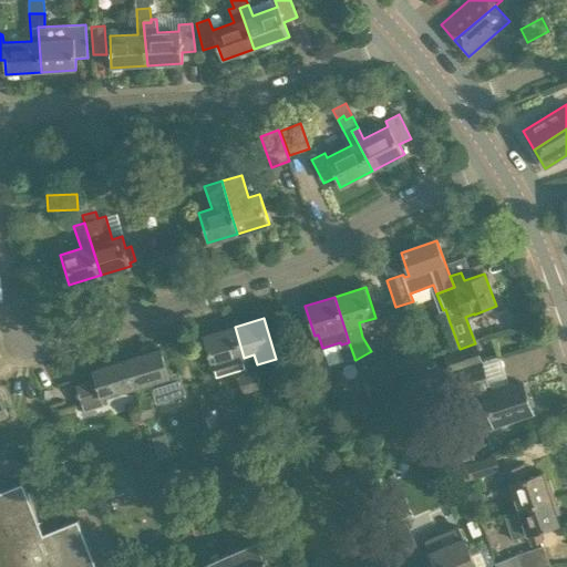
[(244,358),(235,327),(203,337),(212,367),(213,367),(216,377),(246,368),(243,358),(244,358)]
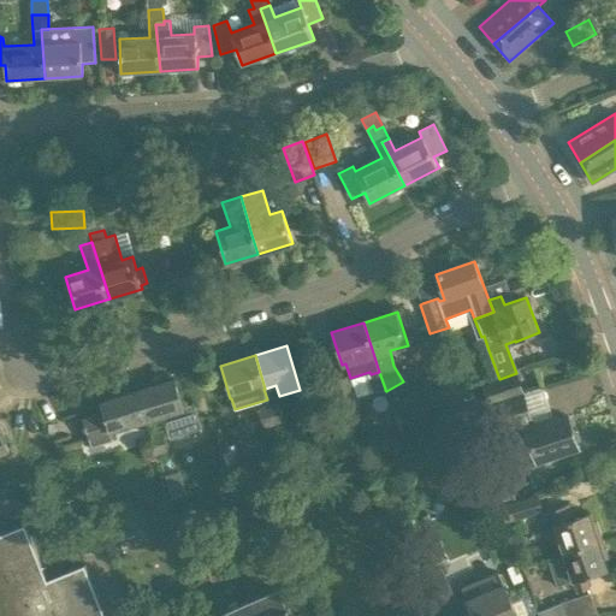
[(385,390),(385,389),(379,372),(371,374),(368,375),(373,394),(385,390)]
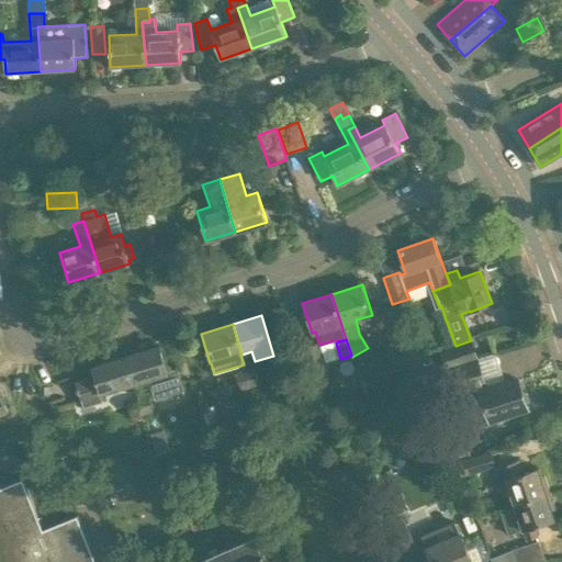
[(440,352),(446,370),(478,359),(472,343),(440,352)]
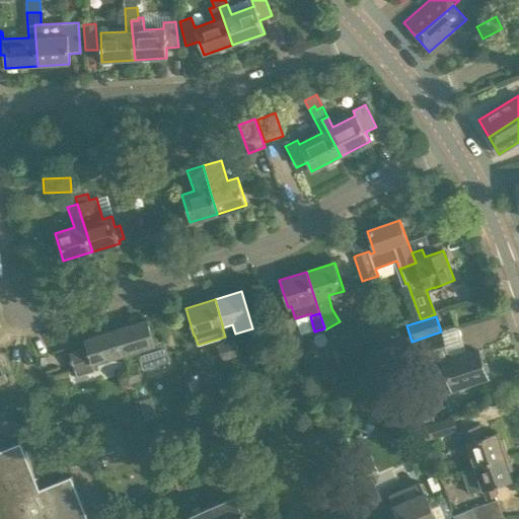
[(294,317),(276,322),(284,349),(301,344),(294,317)]
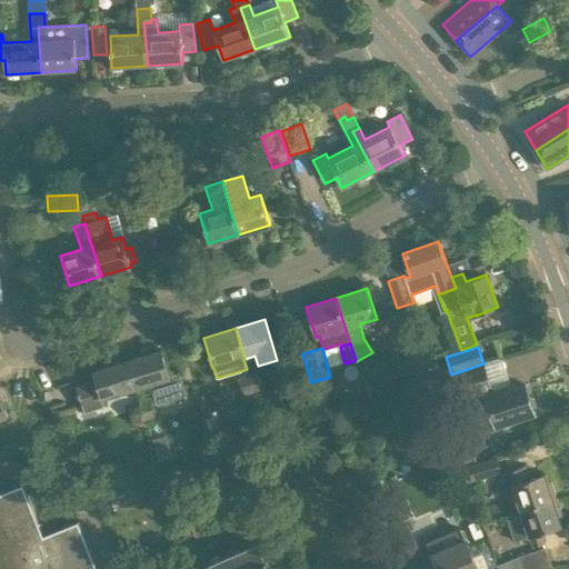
[(162,350),(128,361),(133,380),(136,387),(156,381),(161,401),(189,393),(182,372),(170,377),(162,350)]
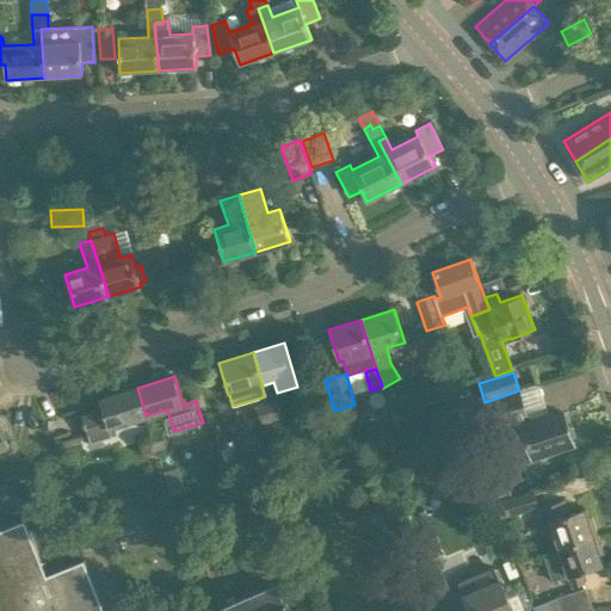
[(444,386),(429,390),(434,407),(450,402),(449,396),(444,386)]
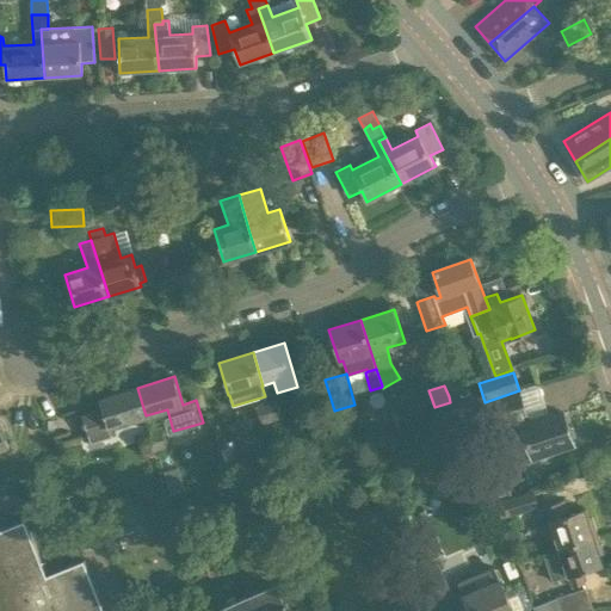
[(143,408),(137,388),(99,400),(103,409),(82,415),(90,438),(110,432),(109,427),(146,415),(143,408)]
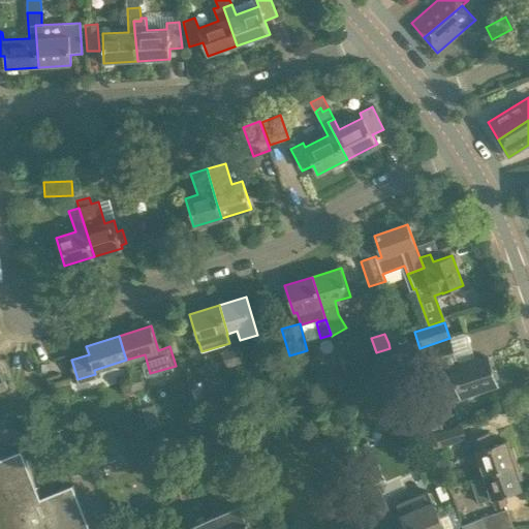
[(457,362),(449,338),(419,348),(404,353),(411,376),(428,371),(457,362)]
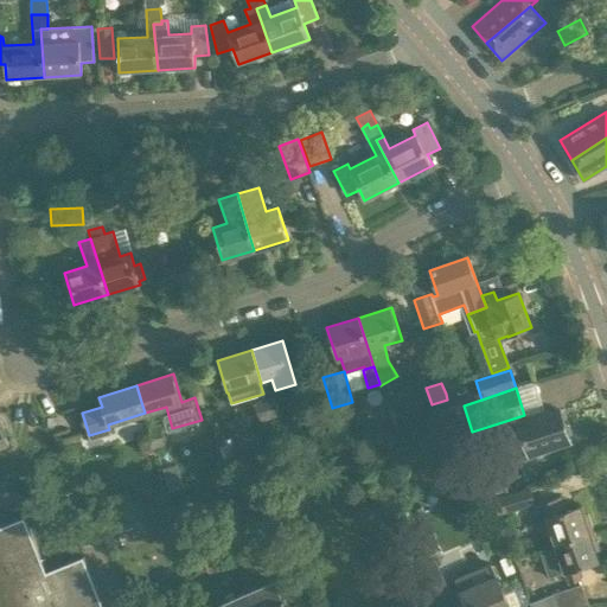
[(446,394),(447,400),(449,404),(460,401),(457,390),(446,394)]
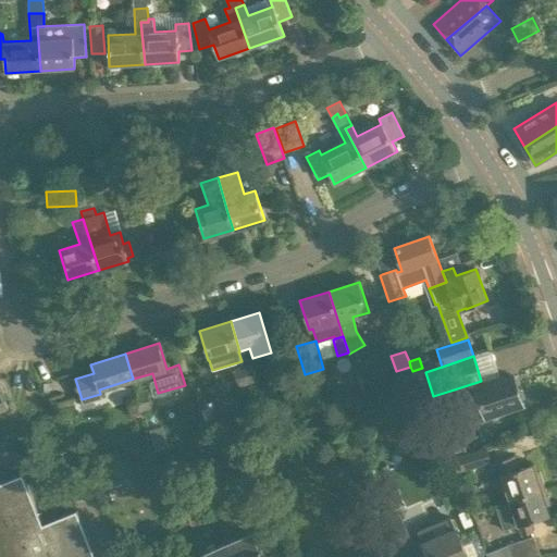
[(252,363),(244,367),(248,383),(258,380),(252,363)]
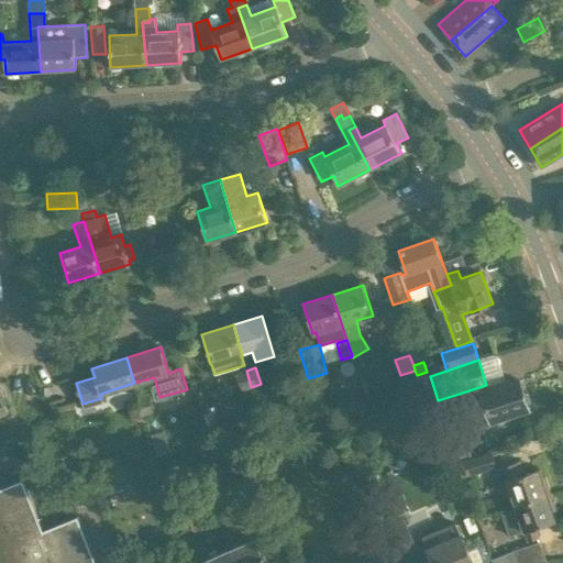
[(251,387),(246,371),(235,374),(251,423),(261,420),(251,387)]
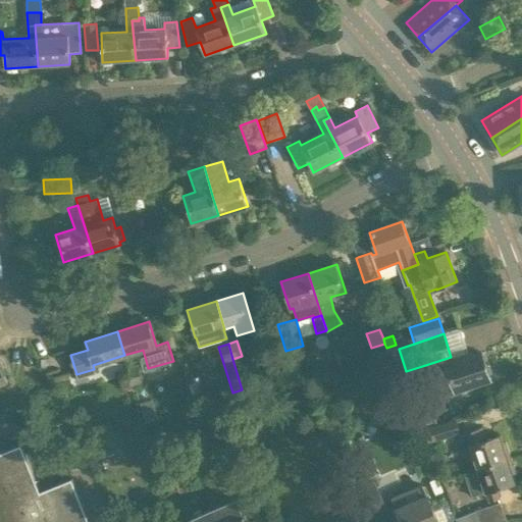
[(436,367),(439,378),(444,393),(455,388),(455,389),(459,388),(462,392),(469,389),(469,385),(489,378),(488,375),(491,372),(489,365),(485,365),(480,352),(451,361),(447,363),(447,364),(436,367)]
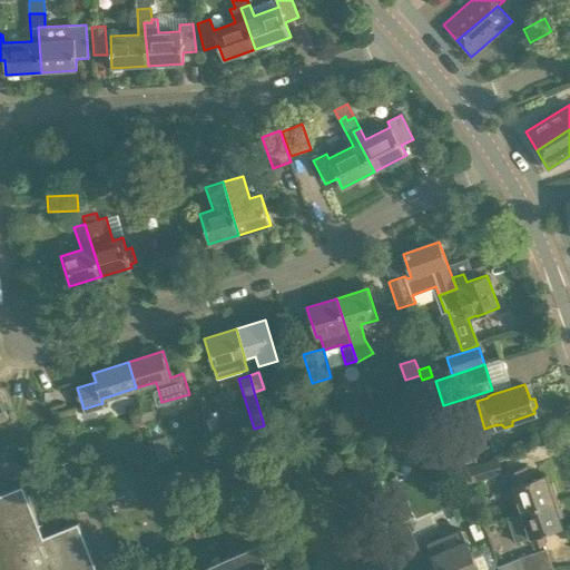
[(150,402),(141,405),(146,420),(156,418),(150,402)]
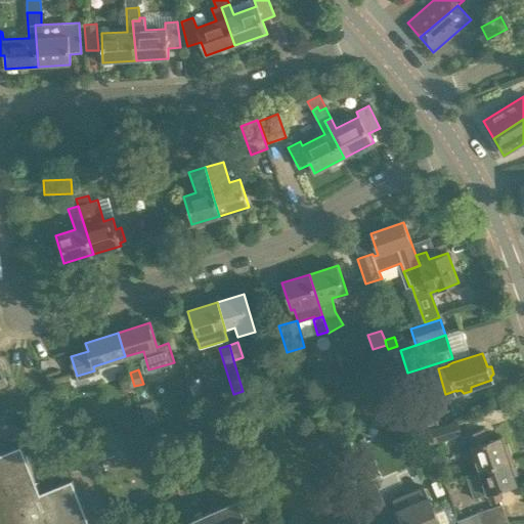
[(134,386),(130,373),(121,375),(126,389),(134,386)]
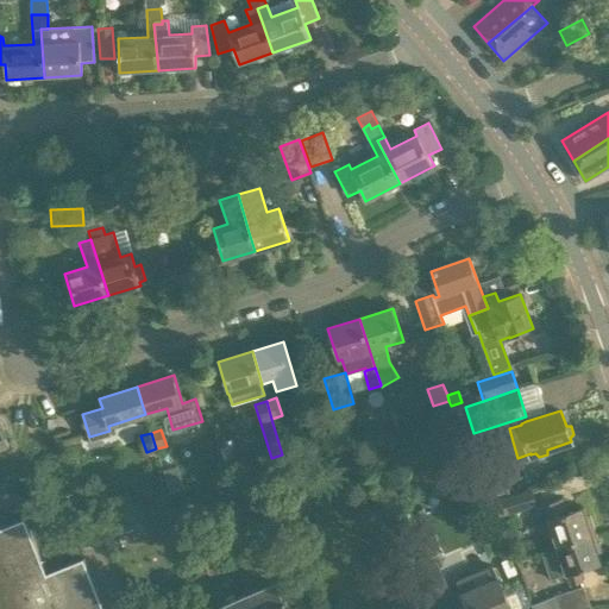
[(48,451),(42,438),(20,447),(26,460),(48,451)]
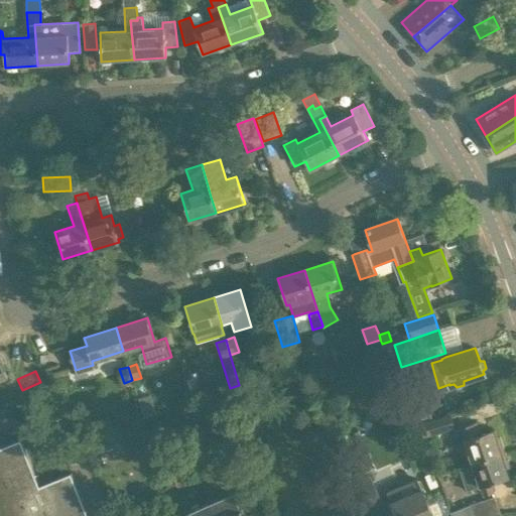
[(197,373),(187,376),(197,403),(205,401),(197,373)]
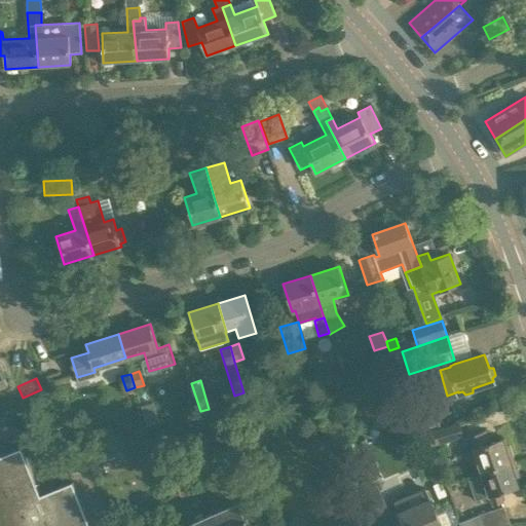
[(153,404),(142,407),(147,427),(159,423),(153,404)]
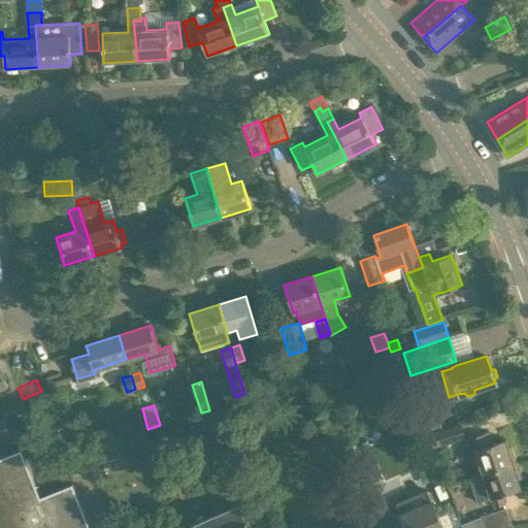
[(428,433),(434,448),(466,438),(461,423),(428,433)]
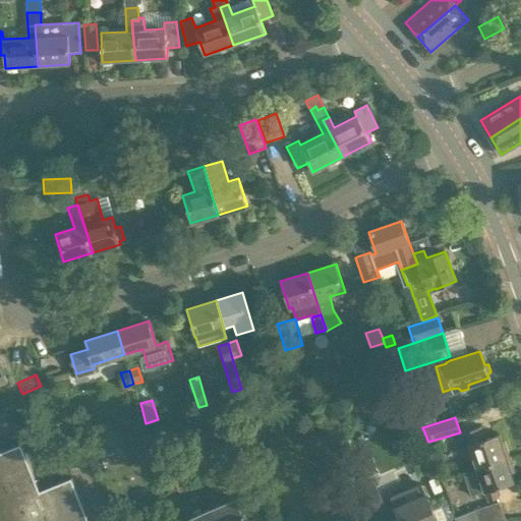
[(471,451),(477,467),(510,457),(505,442),(501,443),(499,433),(485,439),(481,426),(462,432),(468,452),(471,451)]
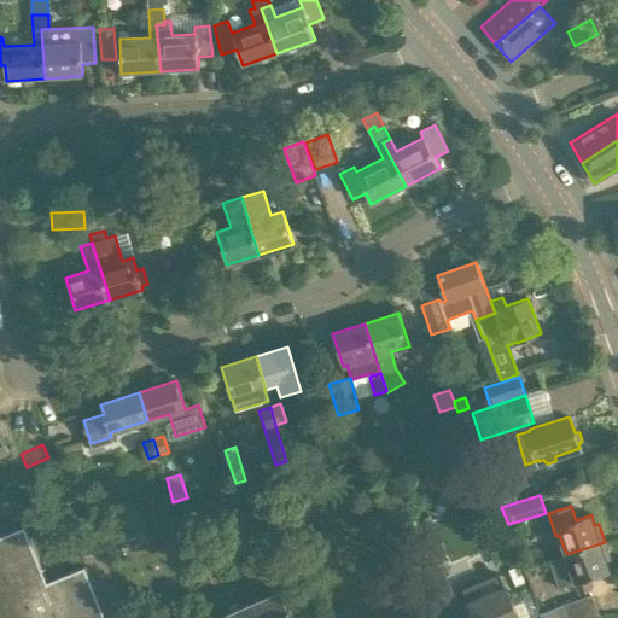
[(105,617),(85,566),(47,582),(25,526),(0,536),(0,617),(105,617)]
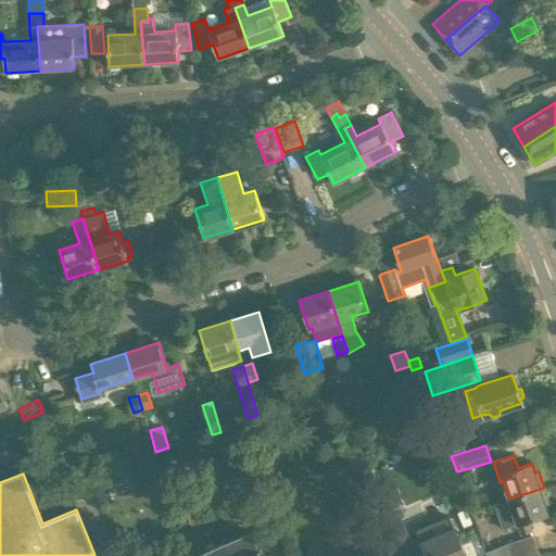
[(544,488),(509,498),(521,534),(531,531),(528,520),(548,514),(545,505),(550,504),(544,488)]
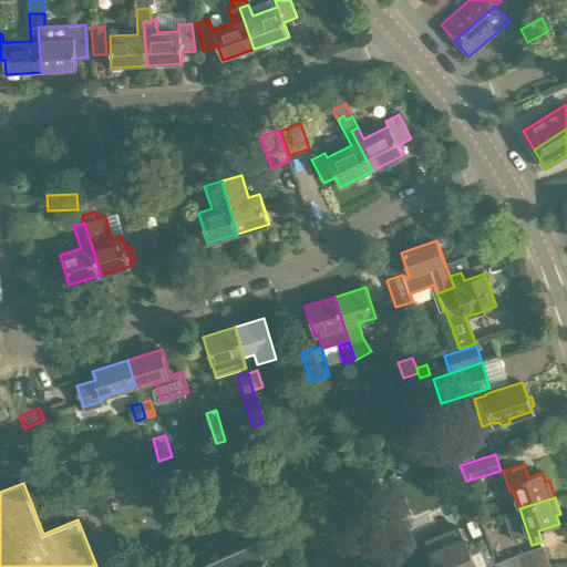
[(476,519),(467,524),(474,538),(483,534),(476,519)]
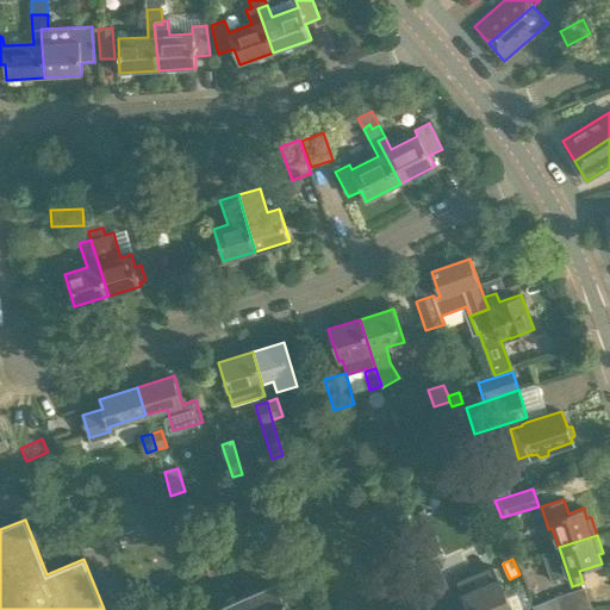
[(458,582),(462,593),(468,609),(511,609),(499,579),(498,579),(493,567),(458,582)]
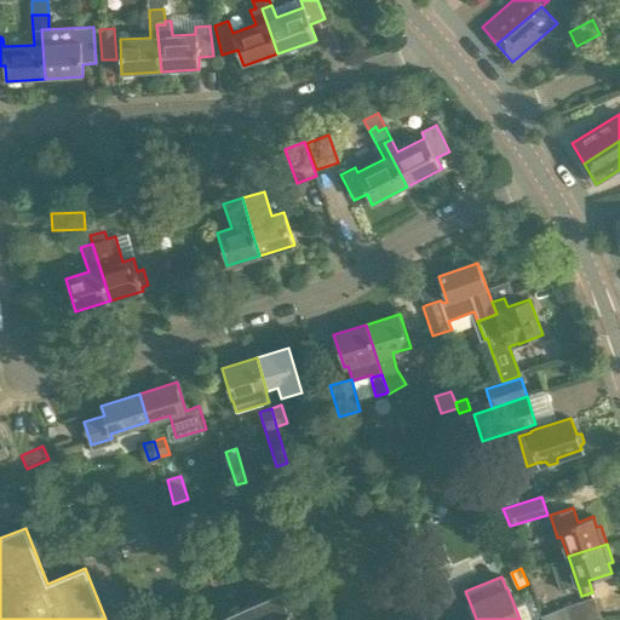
[(424,592),(430,607),(431,606),(436,619),(465,619),(449,581),(424,592)]
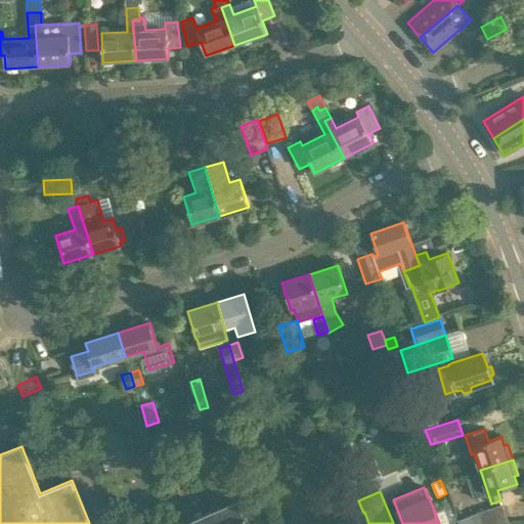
[(363,513),(358,500),(357,496),(335,506),(343,523),(368,523),(364,512),(363,513)]
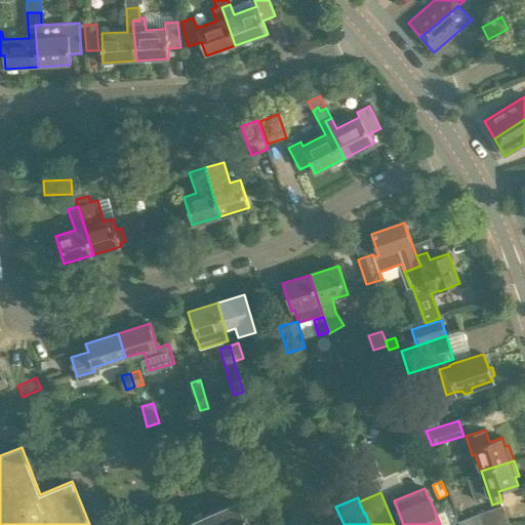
[(249,524),(246,516),(243,517),(237,501),(193,521),(194,524),(249,524)]
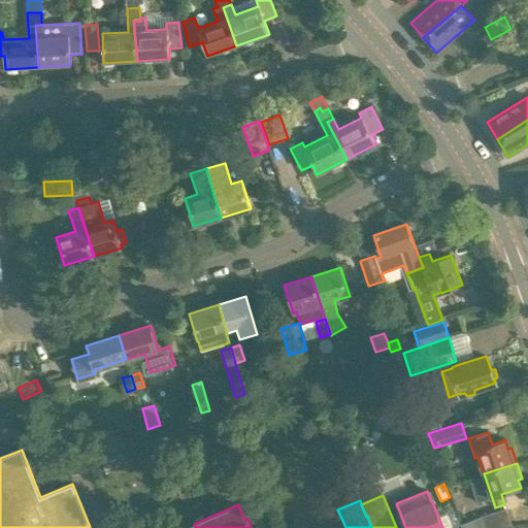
[(513,527),(506,507),(483,516),(487,527),(513,527)]
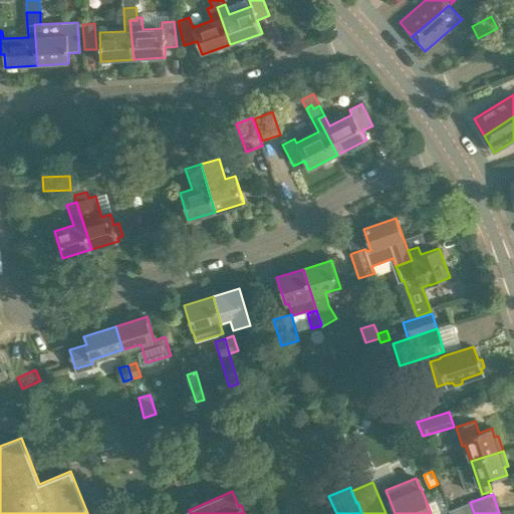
[(473,513),(470,502),(449,511),(450,513),(473,513)]
